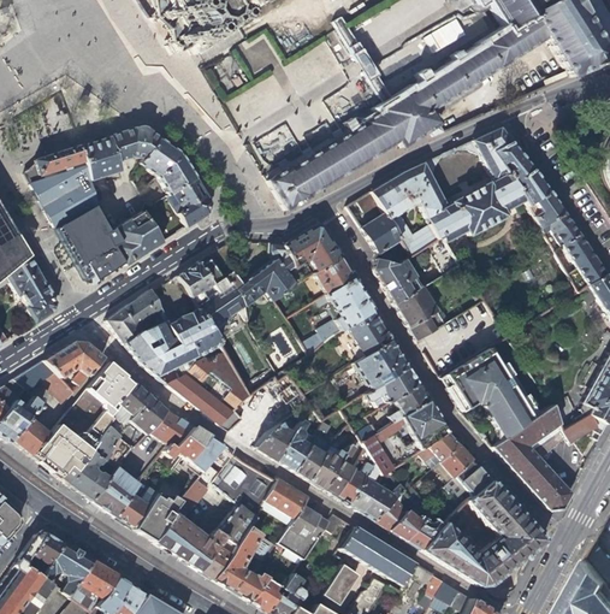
[(142,0),(176,53),(179,52),(182,57),(190,52),(185,43),(202,34),(207,41),(215,36),(211,29),(211,28),(208,24),(220,16),(226,24),(232,21),(234,19),(229,11),(240,5),(244,13),(246,12),(253,9),(247,0),(261,0),(262,1),(265,0),(142,0)]
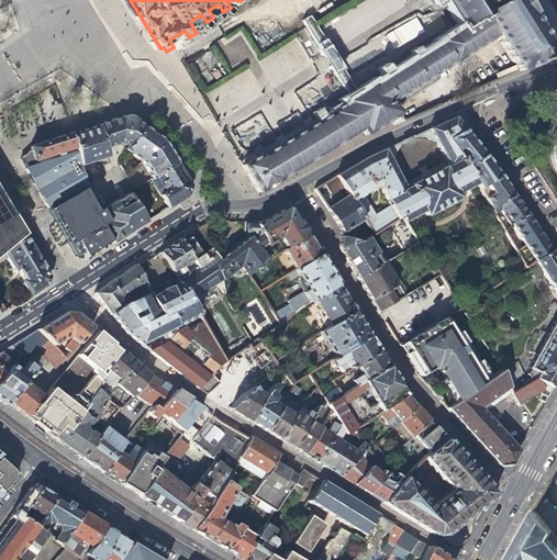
[(454,0),(468,22),(351,97),(352,100),(268,152),(267,150),(246,164),(263,191),(285,178),(283,176),(366,126),(370,133),(396,118),(399,123),(407,120),(396,101),(450,66),(458,62),(501,34),(523,69),(523,70),(543,62),(556,53),(556,45),(537,14),(538,14),(530,0),(454,0)]
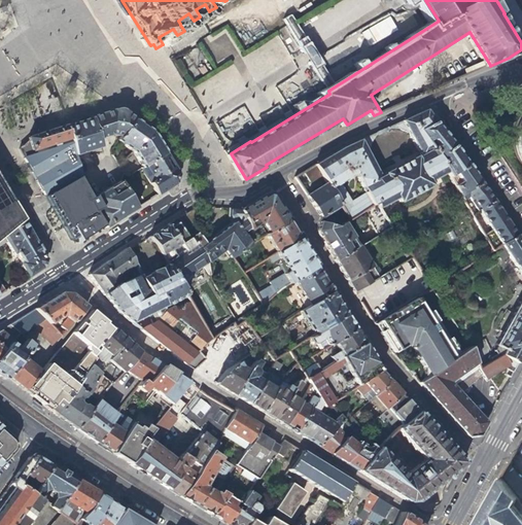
[(200,16),(199,18),(202,22),(213,15),(210,10),(209,11),(205,4),(196,9),(200,16)]
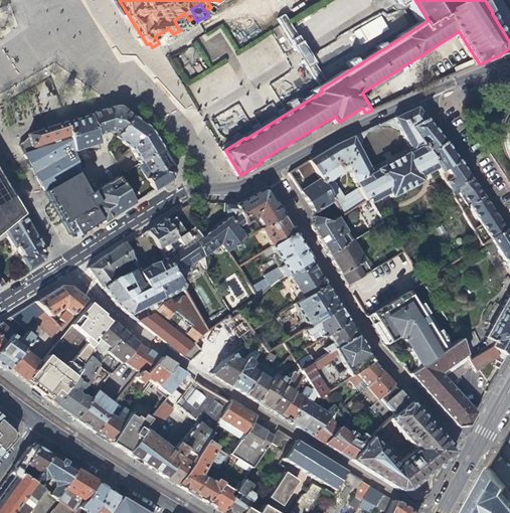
[(113,130),(123,131),(136,114),(126,107),(115,106),(108,108),(94,113),(100,134),(113,130)]
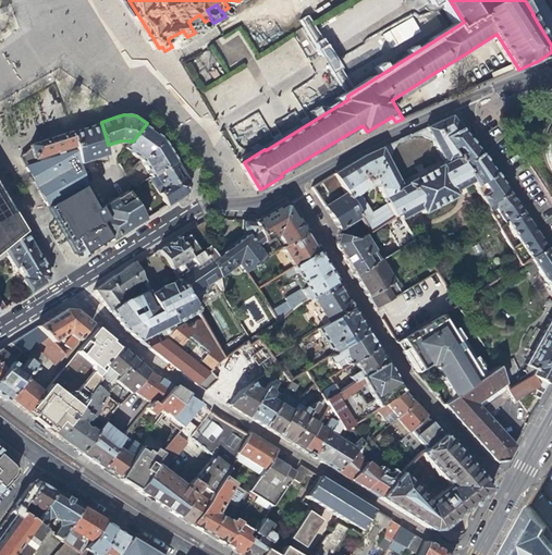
[(382,185),(400,217),(404,214),(406,218),(426,208),(428,212),(461,196),(458,190),(477,181),(467,165),(469,164),(448,136),(465,127),(462,123),(460,120),(456,115),(414,134),(422,135),(428,136),(437,143),(444,159),(425,170),(404,181),(396,167),(395,162),(394,159),(395,152),(395,150),(396,147),(399,144),(401,140),(402,139),(370,153),(365,156),(326,180),(333,190),(345,184),(352,193),(366,214),(372,224),(377,230),(384,225),(365,193),(382,185)]
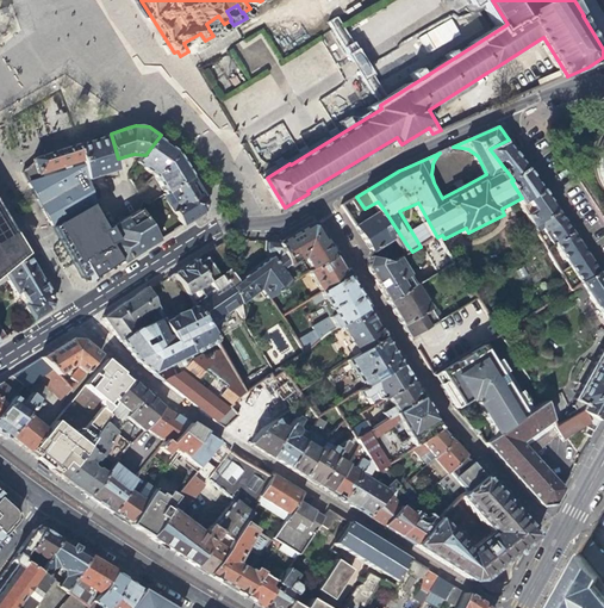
[(122,168),(118,159),(111,134),(93,140),(80,143),(92,178),(122,168)]
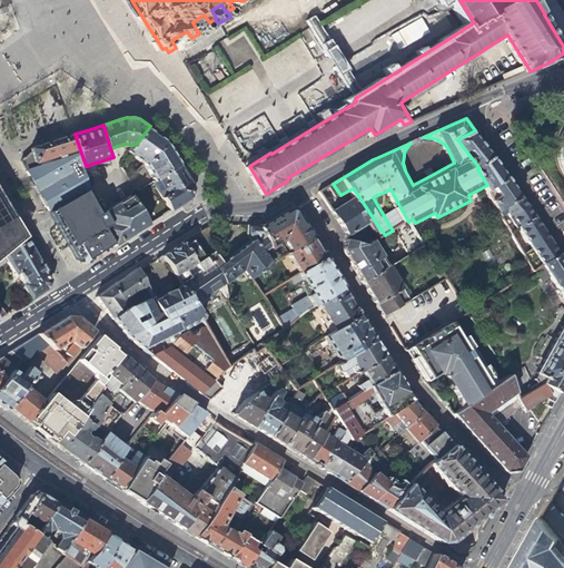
[(132,150),(149,163),(169,139),(157,130),(150,126),(136,145),(132,150)]
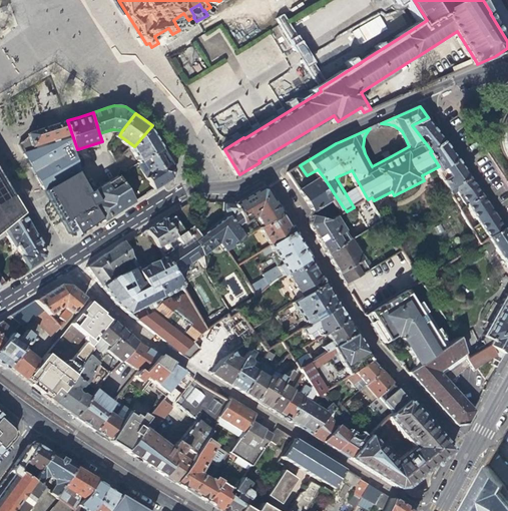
[(412,125),(432,151),(445,140),(433,124),(428,117),(412,125)]
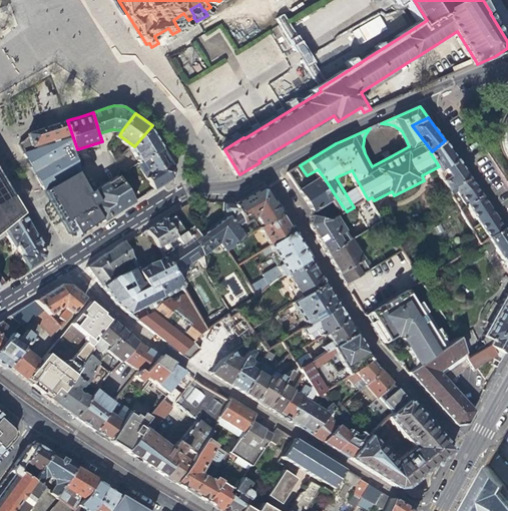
[(23,142),(28,151),(27,151),(46,187),(48,188),(79,170),(83,168),(77,149),(67,120),(50,126),(31,132),(32,137),(23,142)]
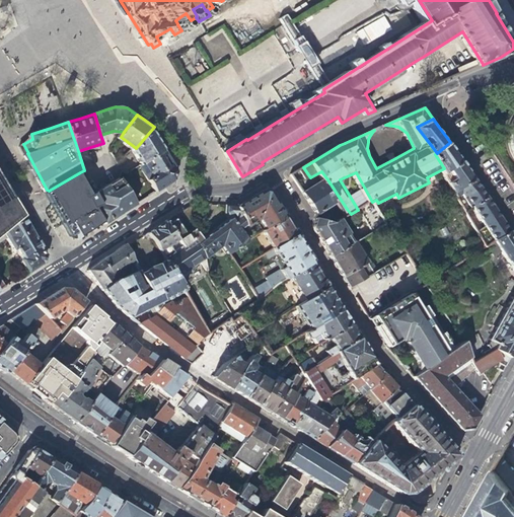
[(146,163),(155,158),(168,150),(161,137),(154,127),(136,148),(146,163)]
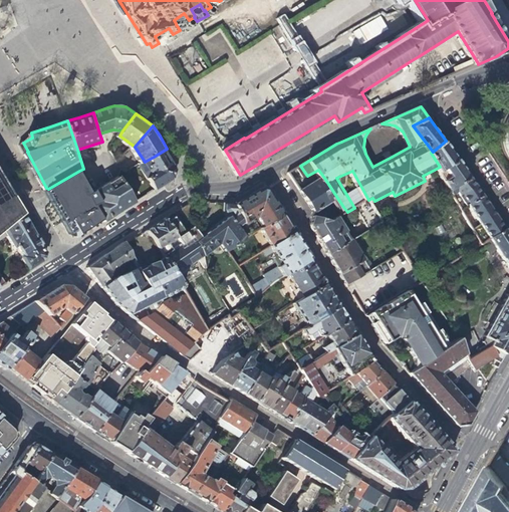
[(453,189),(473,177),(459,159),(446,141),(433,152),(431,153),(440,167),(453,189)]
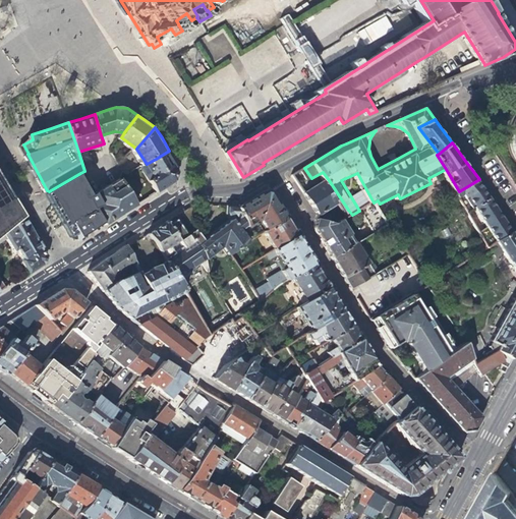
[(180,168),(169,151),(156,159),(160,165),(157,167),(158,169),(156,170),(156,172),(151,176),(160,190),(172,182),(178,179),(180,168)]
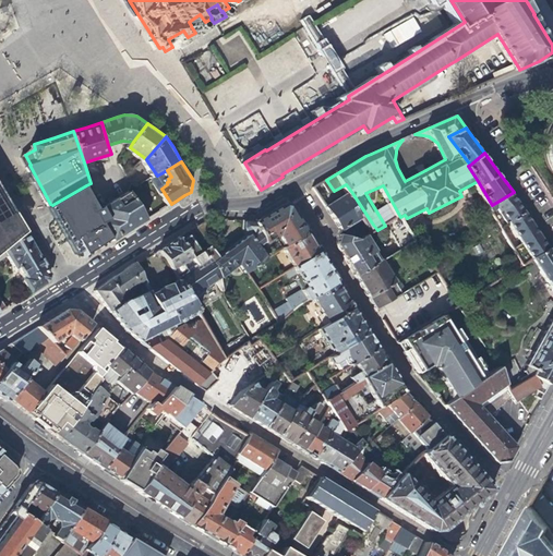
[(0,253),(28,230),(17,213),(0,182),(0,253)]
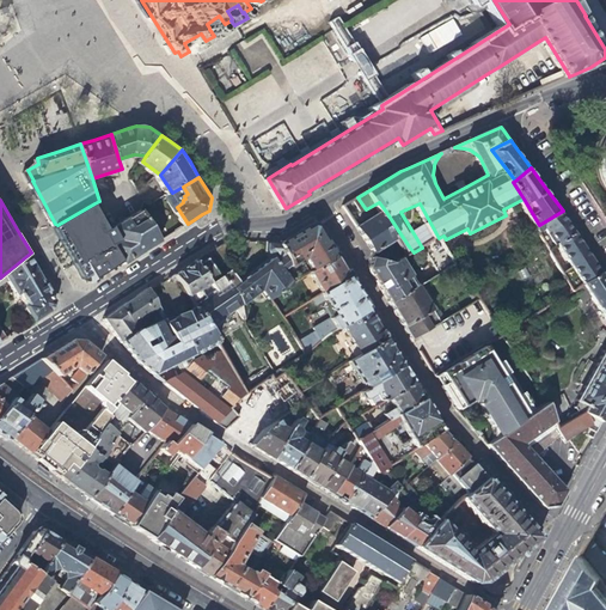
[(95,203),(57,225),(61,231),(81,266),(84,269),(91,266),(99,280),(126,263),(115,244),(122,239),(114,227),(110,229),(99,211),(95,203)]
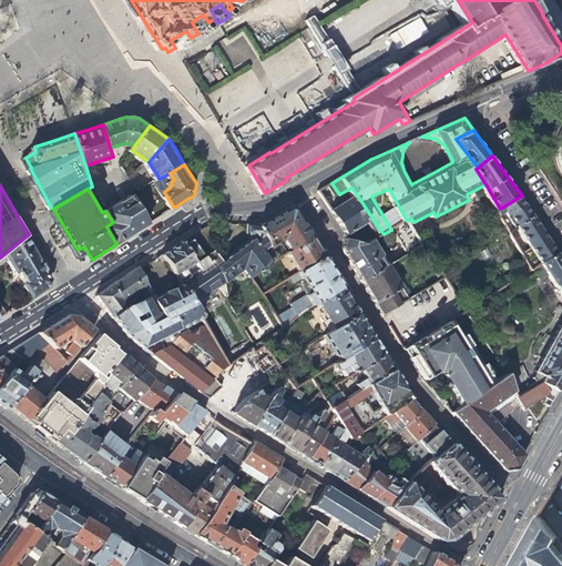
[(153,221),(135,193),(105,211),(113,222),(106,226),(116,244),(126,239),(153,221)]
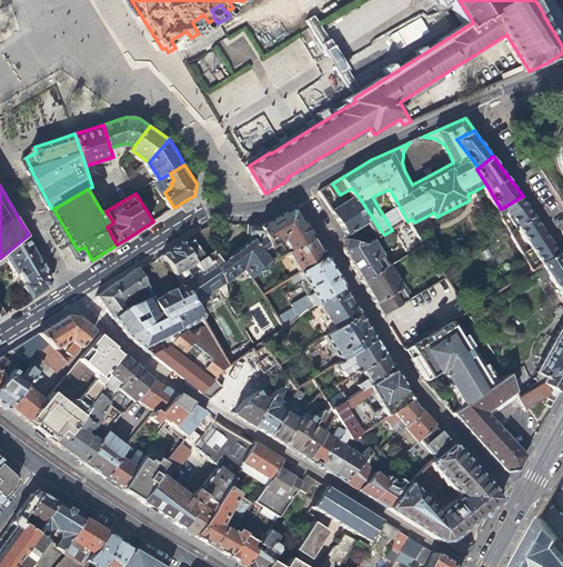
[(509,211),(518,227),(536,215),(523,196),(501,209),(503,214),(509,211)]
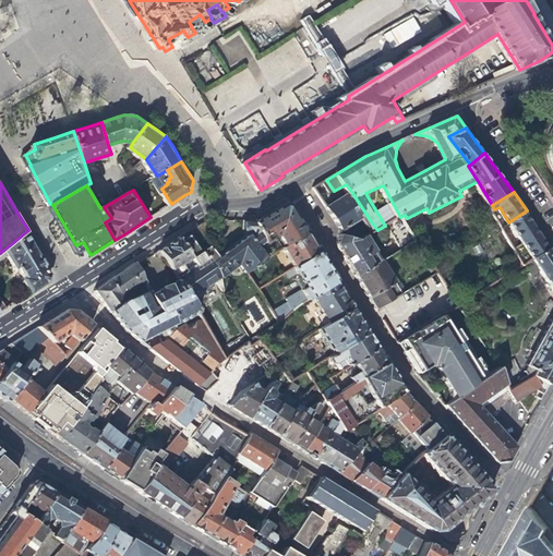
[(357,220),(367,215),(352,193),(329,205),(336,214),(345,227),(343,233),(340,242),(350,257),(360,274),(385,260),(380,250),(381,250),(372,233),(377,230),(373,225),(363,230),(357,220)]
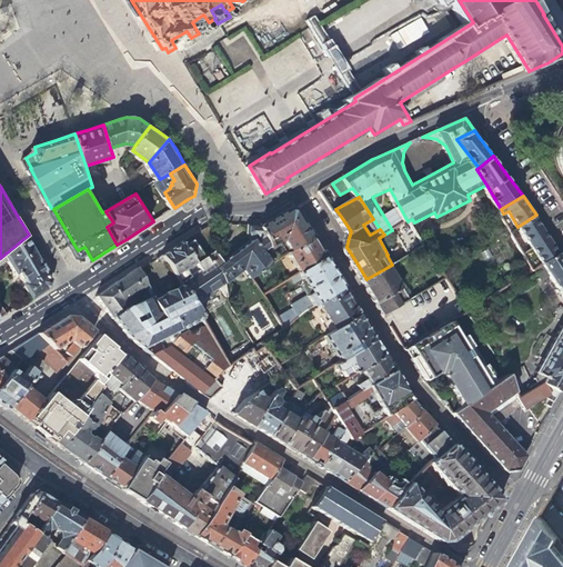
[(288,238),(295,250),(315,236),(298,207),(294,206),(285,211),(264,224),(274,245),(275,246),(288,238)]
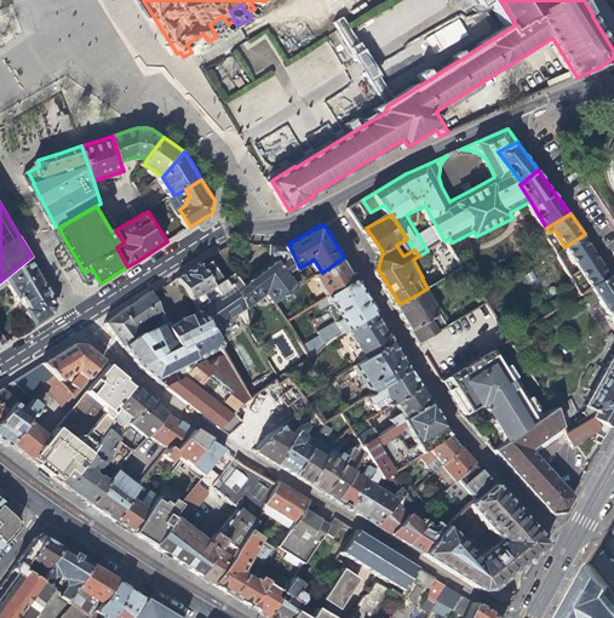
[(584,293),(595,286),(612,275),(596,251),(585,234),(564,247),(560,251),(563,257),(572,251),(587,275),(578,282),(584,293)]
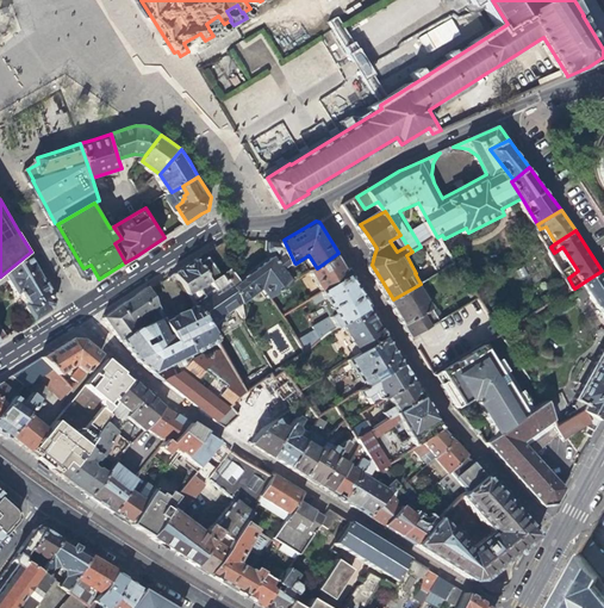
[(458,262),(444,239),(442,235),(437,237),(428,243),(443,271),(458,262)]
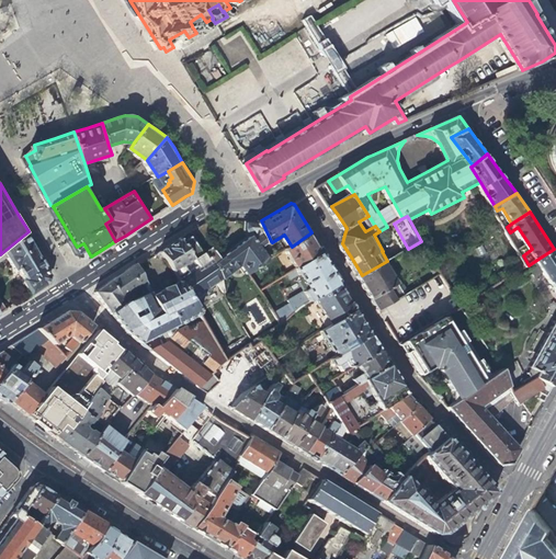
[(224,232),(215,218),(201,227),(210,241),(224,232)]
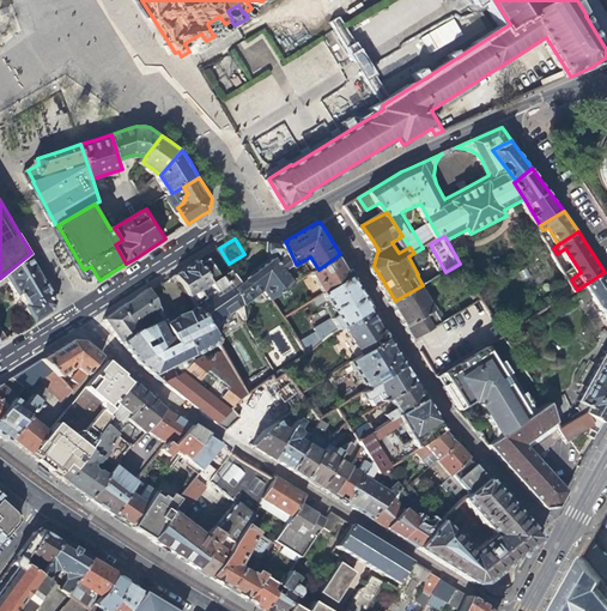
[(260,268),(240,283),(248,300),(268,286),(277,298),(299,283),(289,268),(296,264),(285,241),(272,241),(269,253),(271,255),(273,260),(260,268)]
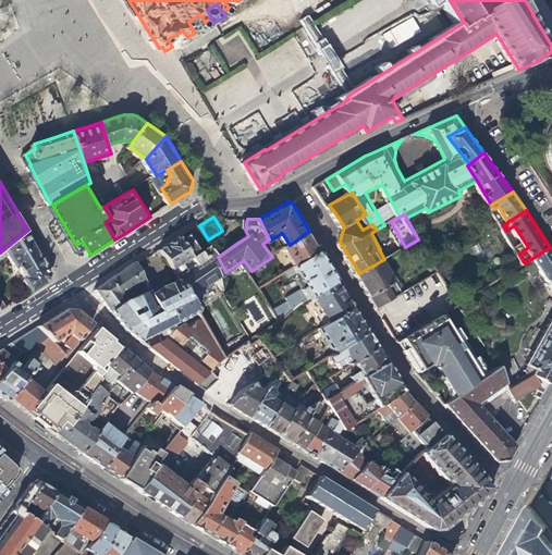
[(45,258),(28,230),(0,253),(0,260),(12,253),(17,263),(22,263),(27,274),(27,278),(34,290),(49,281),(52,271),(45,258)]
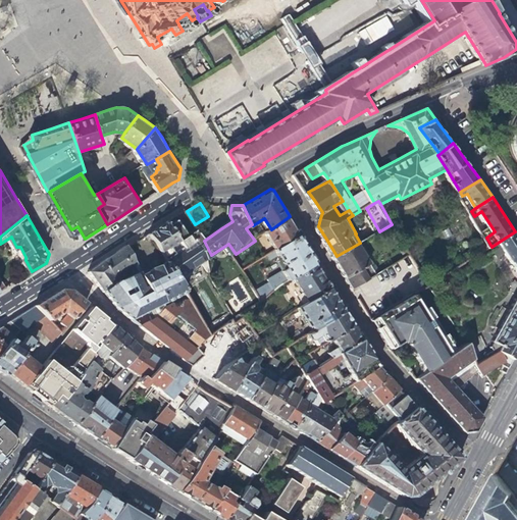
[(214,272),(211,255),(204,241),(198,230),(192,232),(190,235),(178,215),(171,220),(182,239),(185,245),(176,251),(168,257),(170,261),(185,282),(207,267),(212,273),(214,272)]
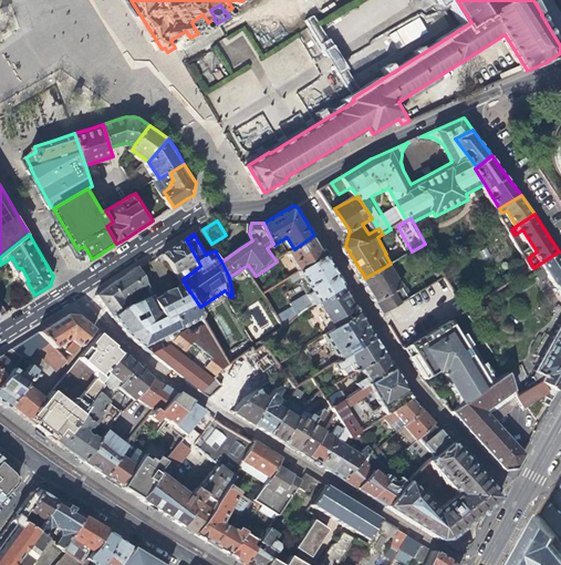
[(291,252),(303,269),(326,255),(320,244),(314,235),(294,249),(291,252)]
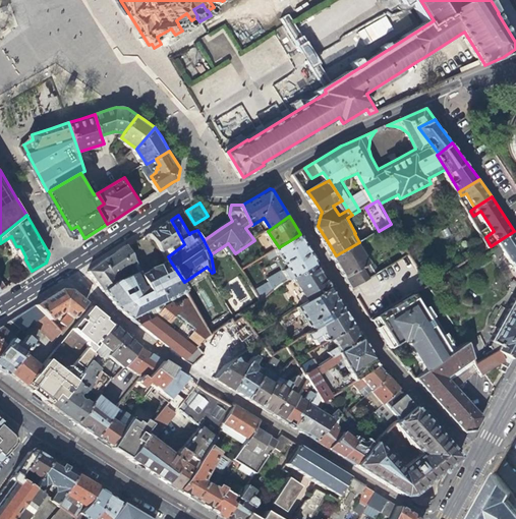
[(172,244),(181,238),(171,220),(158,228),(153,231),(168,256),(176,250),(172,244)]
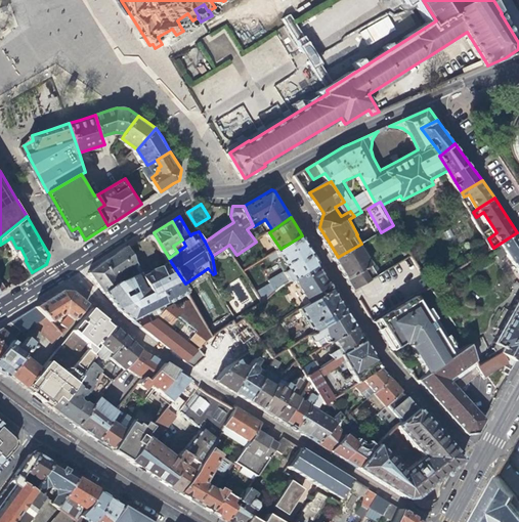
[(503,242),(506,247),(518,265),(518,233),(517,232),(503,242)]
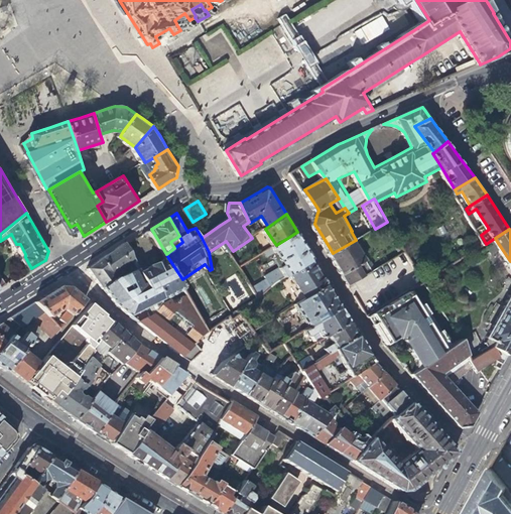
[(282,267),(287,275),(313,258),(297,232),(276,245),(275,246),(286,264),(282,267)]
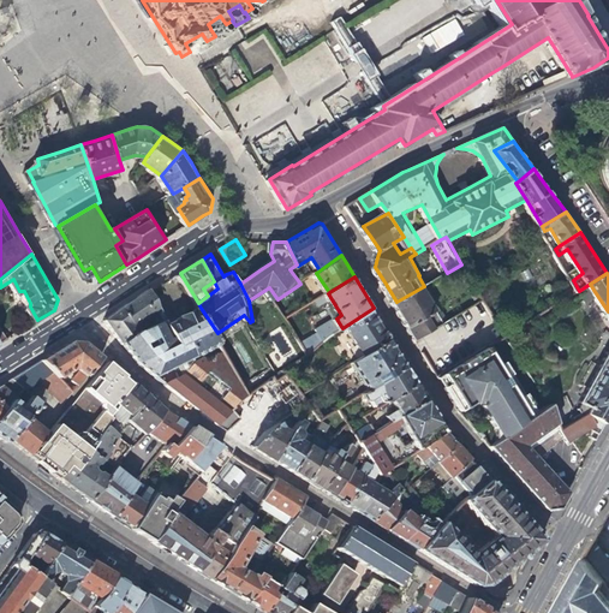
[(428,293),(424,286),(396,302),(406,317),(419,339),(446,323),(433,302),(435,301),(430,292),(428,293)]
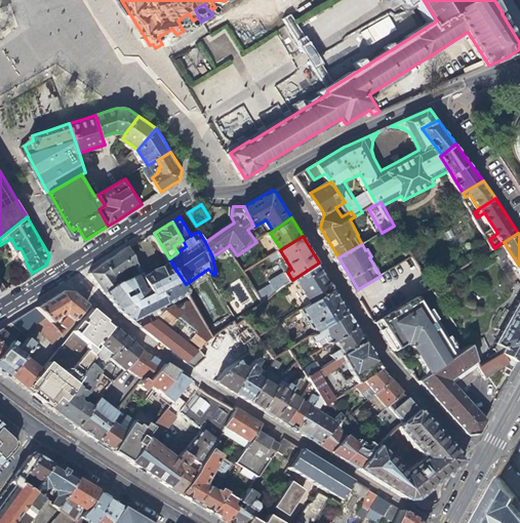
[(145,263),(132,246),(112,258),(93,271),(100,280),(109,292),(121,283),(133,278),(129,271),(136,265),(138,268),(145,263)]
